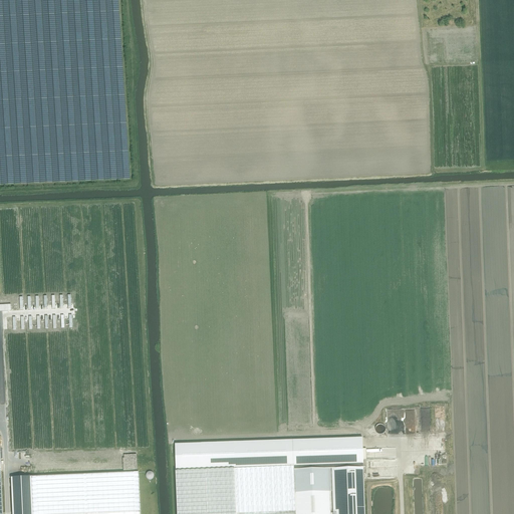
[(293,466),(293,470),(363,468),(363,459),(366,459),(366,449),(362,449),(362,438),(175,444),(176,470),(234,468),(235,468),(293,466)]
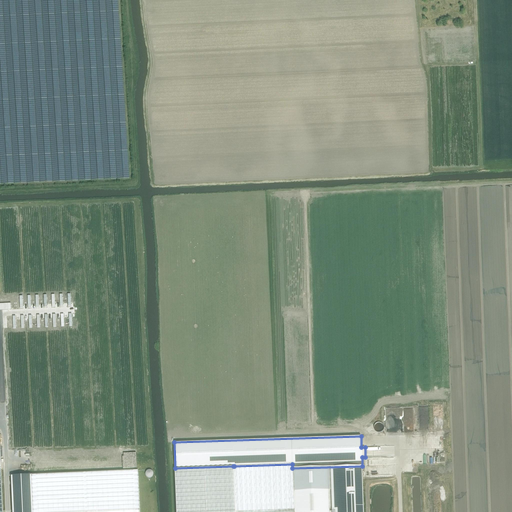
[(294,511),(293,491),(292,468),(292,464),(234,466),(235,511),(294,511)]
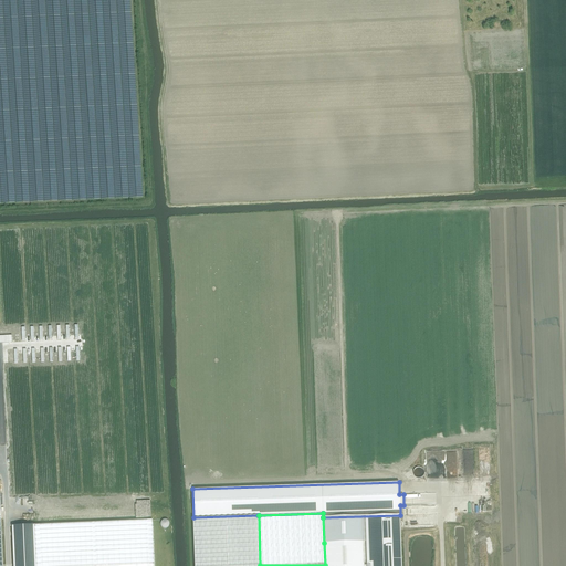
[(260,565),(258,515),(194,517),(192,517),(195,565),(260,565)]
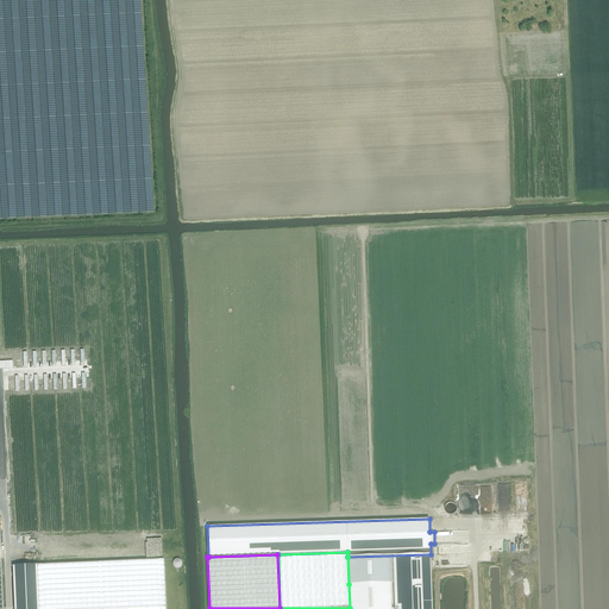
[(432,608),(431,554),(347,557),(350,608),(432,608)]
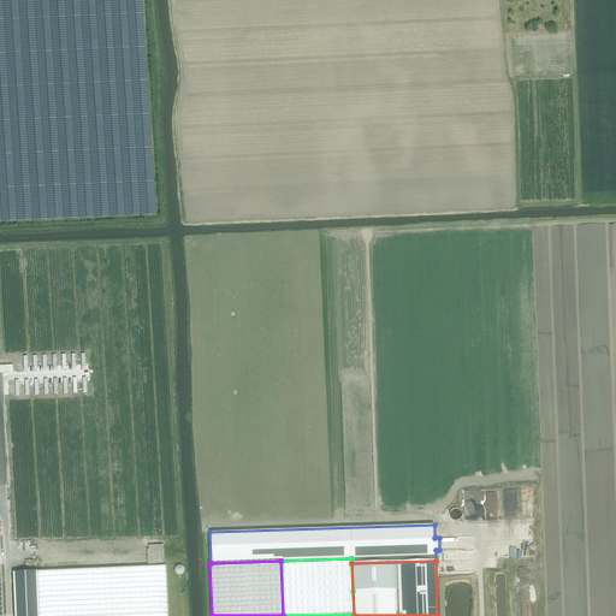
[(39,572),(13,573),(15,615),(167,615),(166,567),(102,569),(39,572)]
